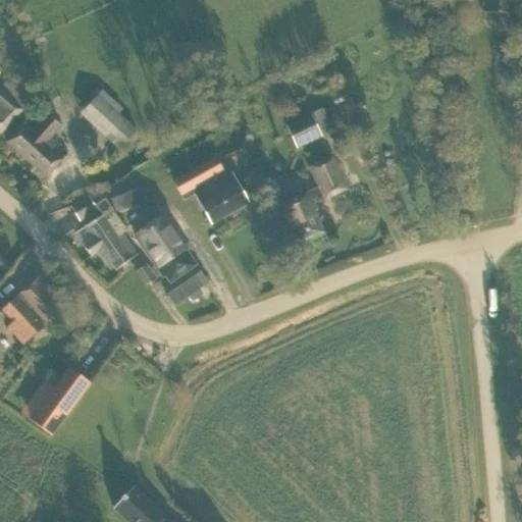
[(27,104),(5,85),(0,90),(0,135),(12,120),(27,104)]
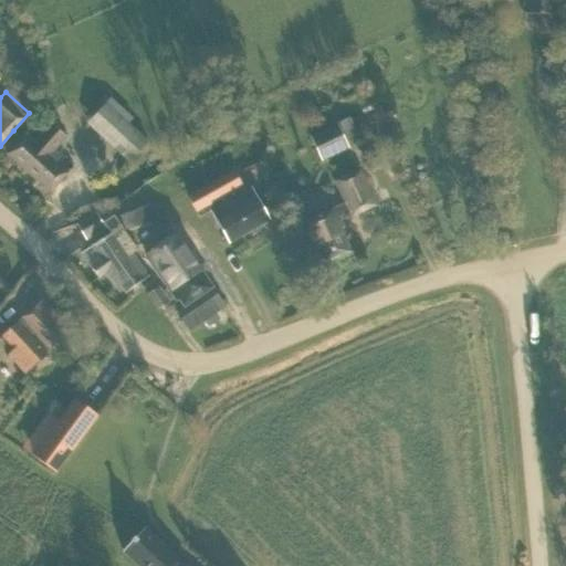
[(86,125),(128,164),(148,143),(128,124),(133,119),(111,98),(86,125)]
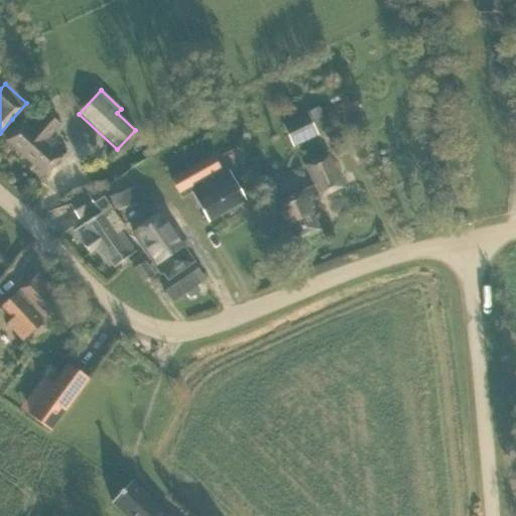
[(282,125),(293,148),(327,132),(321,122),(313,126),(307,113),(282,125)]
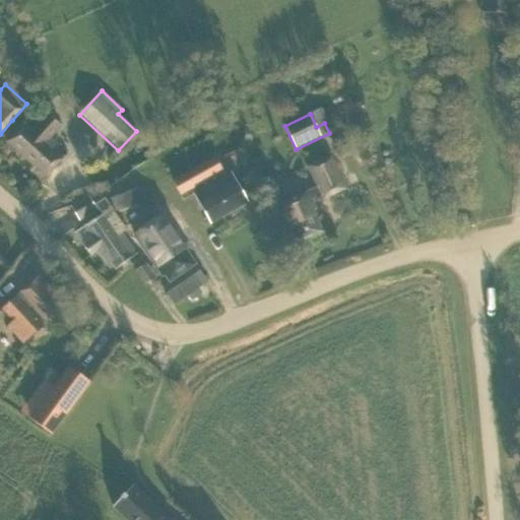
[(48,116),(38,128),(34,132),(23,123),(6,143),(35,168),(31,173),(42,181),(66,152),(51,139),(61,127),(48,116)]
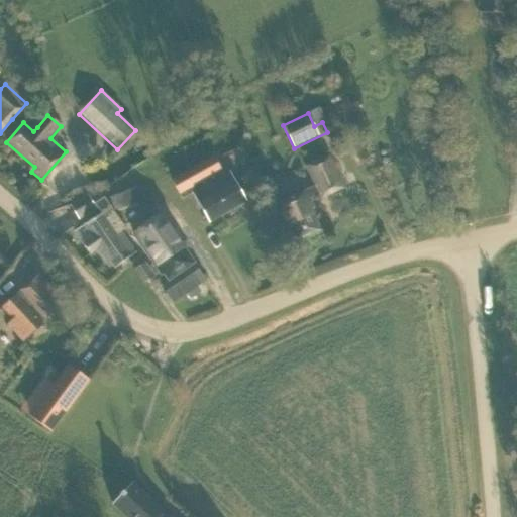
[(284,228),(288,226),(294,241),(320,231),(311,209),(314,207),(312,200),(320,197),(320,199),(344,189),(330,154),(306,166),(315,187),(274,204),(284,228)]
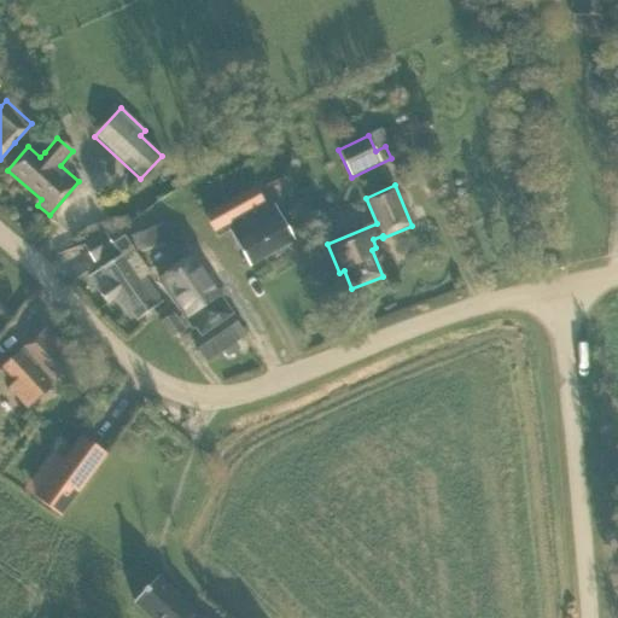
[(275,205),(268,210),(256,188),(205,216),(217,239),(229,231),(250,266),(295,240),(275,205)]
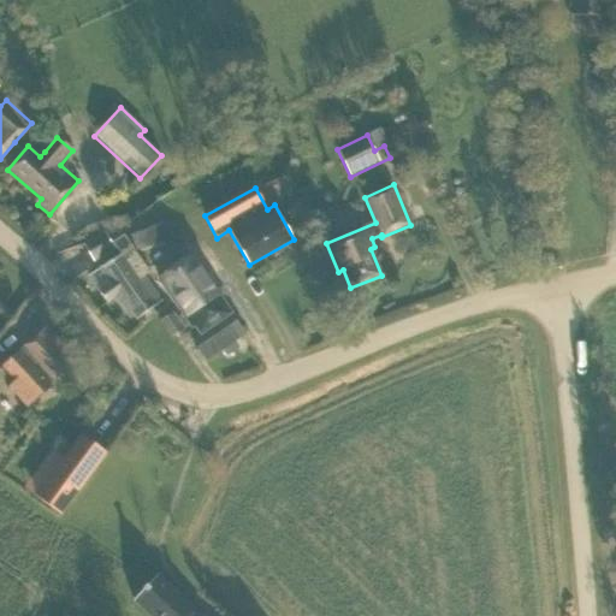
[(131,235),(136,252),(175,241),(170,224),(131,235)]
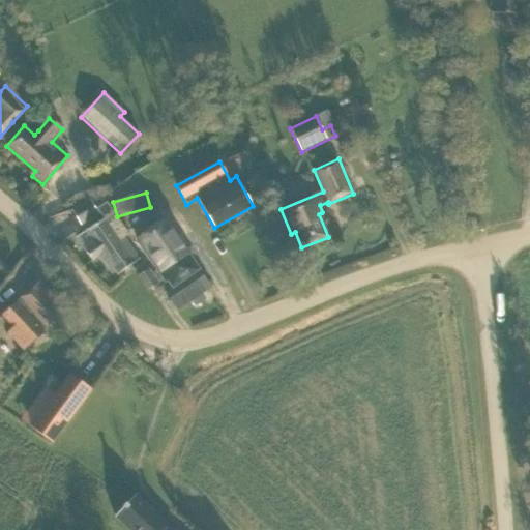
[(71,211),(81,227),(99,215),(90,200),(71,211)]
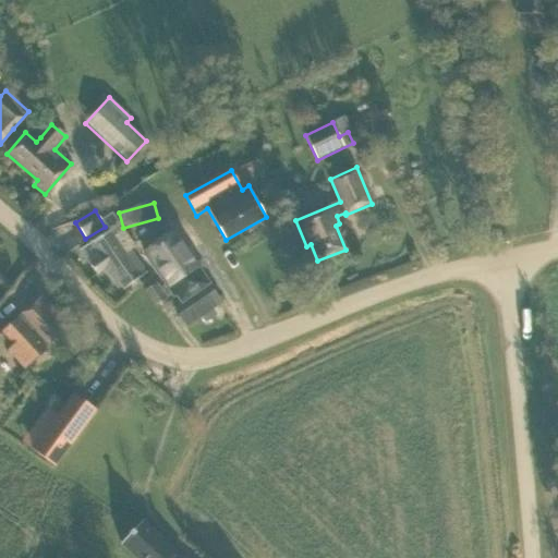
[(116,286),(120,283),(123,289),(147,273),(132,250),(135,247),(123,228),(114,215),(104,222),(110,231),(92,243),(100,256),(89,263),(97,274),(105,269),(116,286)]
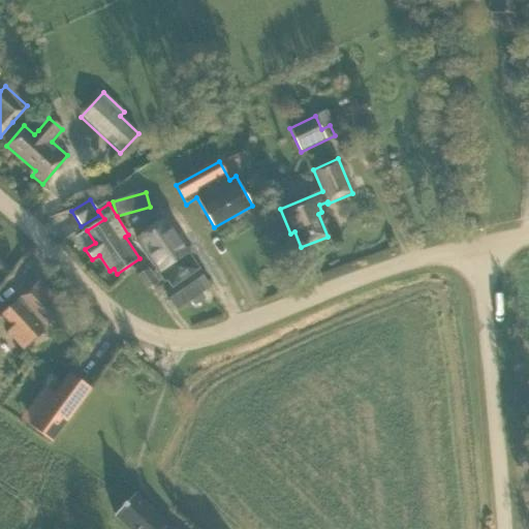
[(137,240),(157,270),(159,268),(172,286),(198,270),(188,254),(190,252),(168,219),(137,240)]
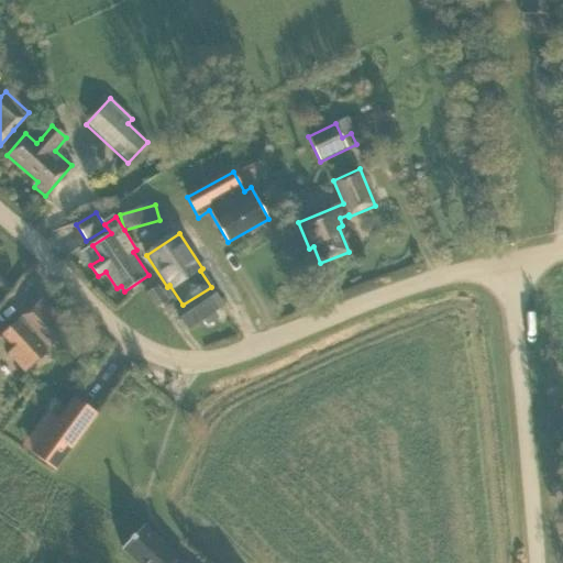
[(153,280),(142,287),(144,289),(156,308),(157,308),(167,301),(153,280)]
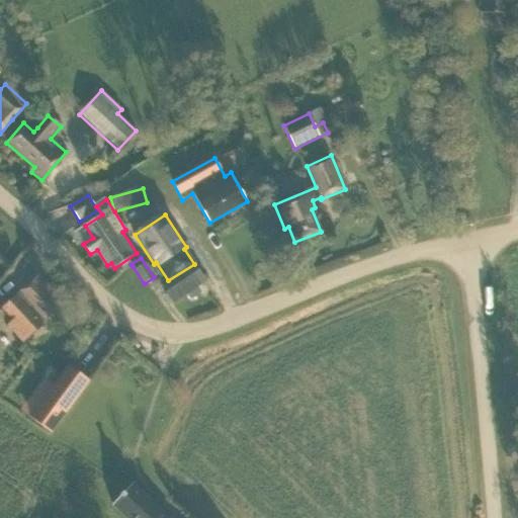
[(38,275),(2,309),(12,321),(7,325),(22,342),(41,325),(41,324),(60,307),(53,298),(57,294),(38,275)]
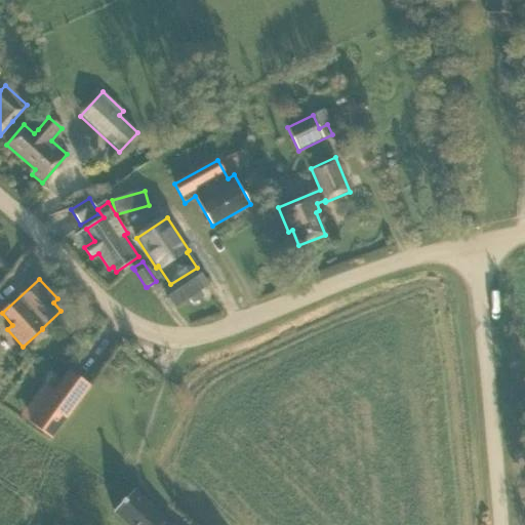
[(70,370),(31,422),(51,438),(90,386),(70,370)]
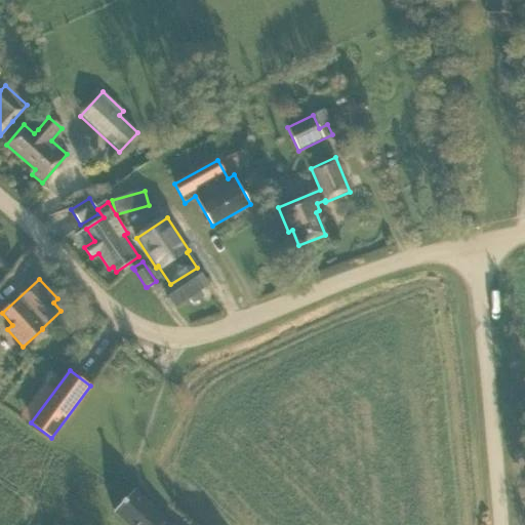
[(169,524),(132,491),(113,513),(125,524),(169,524)]
